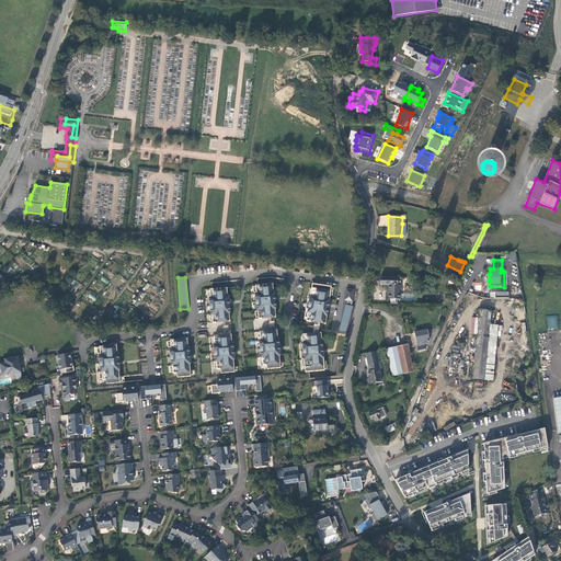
[(398,279),(398,277),(381,277),(381,285),(389,285),(388,299),(390,299),(400,299),(400,294),(401,279),(398,279)]
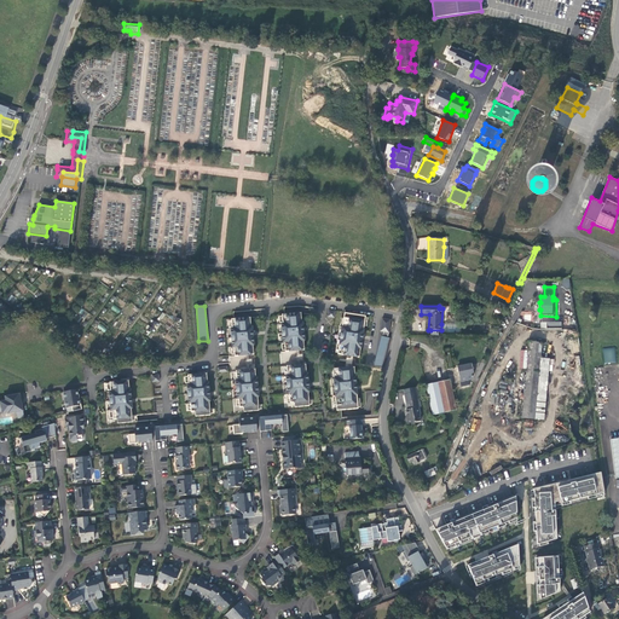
[(301,313),(284,314),(282,314),(283,324),(282,324),(283,334),(284,342),(285,342),(285,352),(305,350),(304,341),(305,340),(302,322),(301,313)]
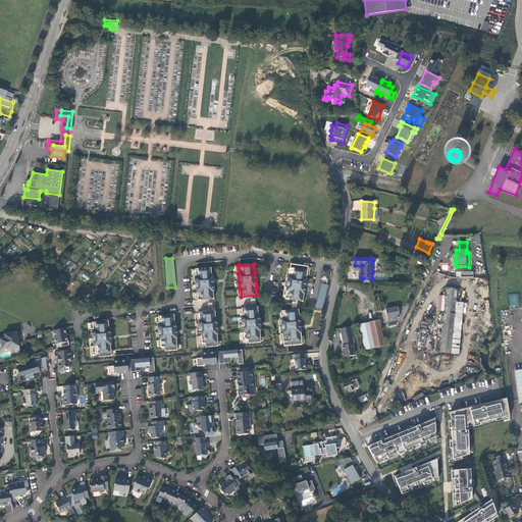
[(307,278),(308,266),(291,264),(290,268),(289,275),(288,283),(286,291),(284,299),(301,301),(303,301),(307,278)]
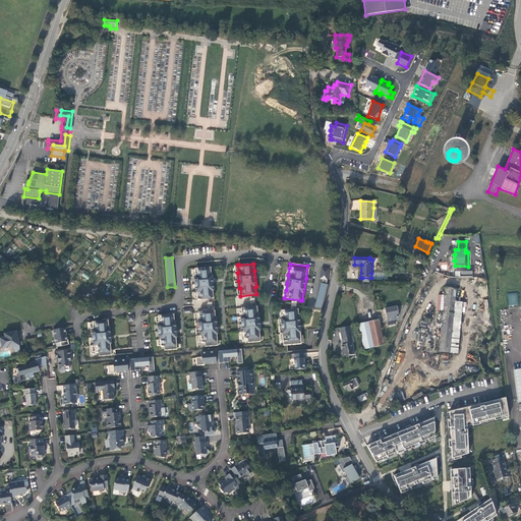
[(211,268),(197,269),(194,269),(195,277),(194,277),(195,284),(196,292),(197,292),(197,300),(214,298),(213,290),(214,290),(213,275),(212,275),(211,268)]
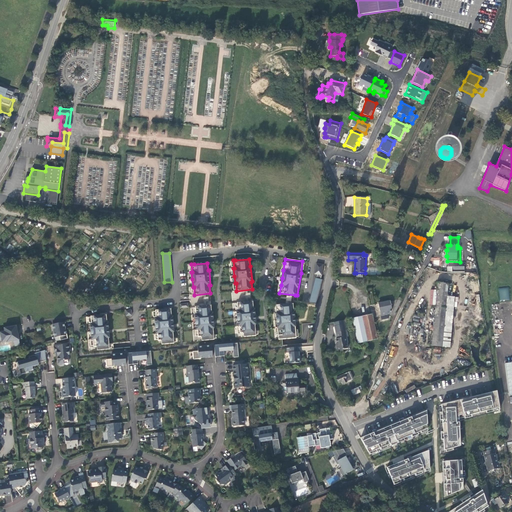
[(323,265),(316,264),(315,274),(317,274),(316,278),(310,303),(316,304),(323,279),(321,279),(323,265)]
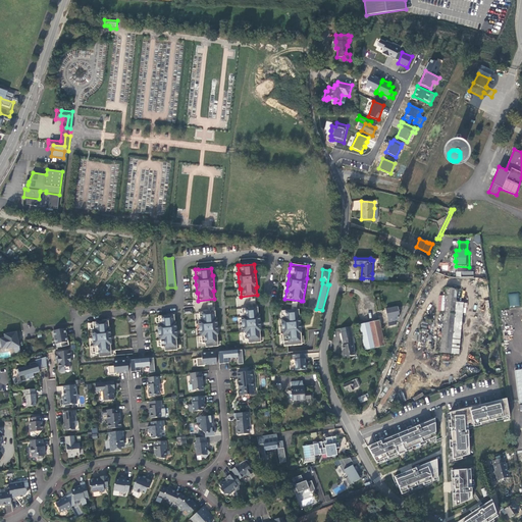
[(440,353),(451,354),(456,302),(457,290),(447,289),(440,353)]
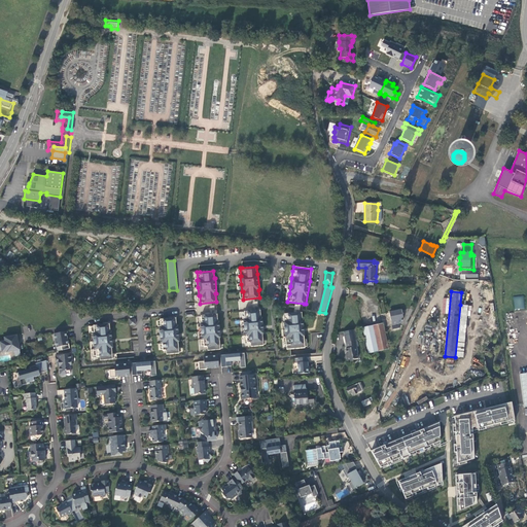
[(514,296),(514,310),(524,309),(524,296),(514,296)]
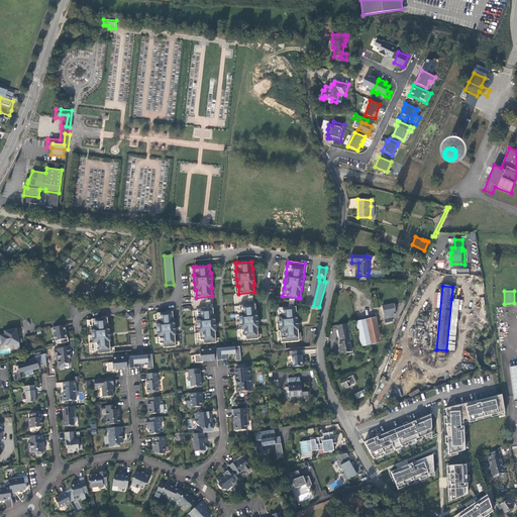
[(458,300),(451,299),(446,350),(453,350),(458,300)]
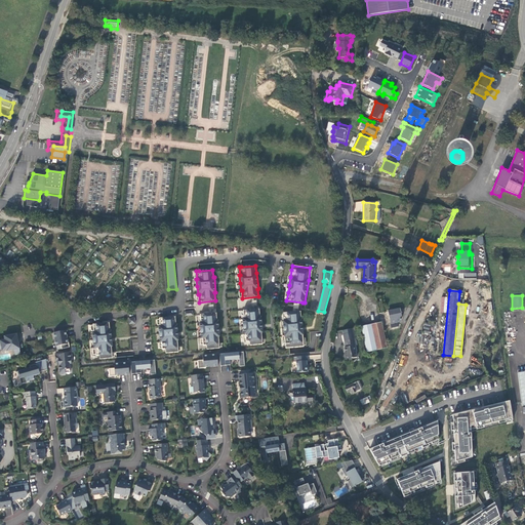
[(250,346),(263,345),(261,332),(263,332),(260,317),(259,309),(243,311),(244,319),(243,318),(244,326),(245,334),(246,341),(249,341),(250,346)]
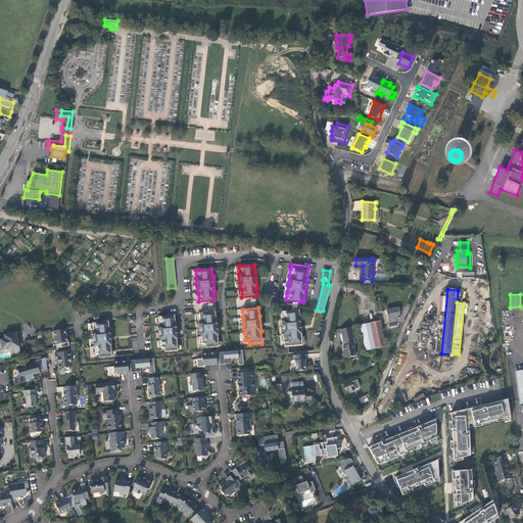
[(390,327),(396,326),(395,321),(398,321),(400,316),(398,307),(386,310),(390,327)]
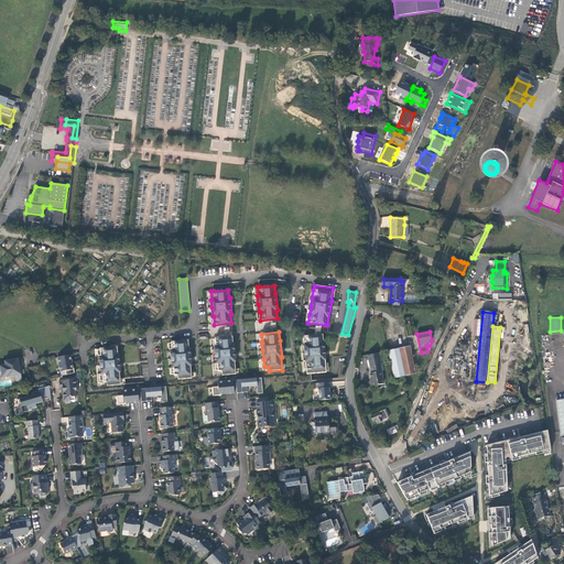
[(306,361),(306,369),(306,370),(307,373),(311,373),(326,372),(325,358),(325,356),(325,351),(323,335),(310,336),(303,336),(304,345),(305,353),(306,361)]
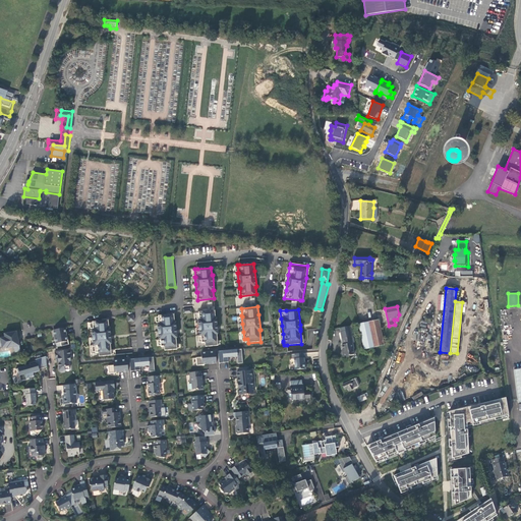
[(206,347),(218,345),(217,334),(218,334),(217,319),(216,319),(215,310),(198,312),(199,320),(198,320),(199,328),(200,335),(200,336),(201,343),(206,343),(206,347)]
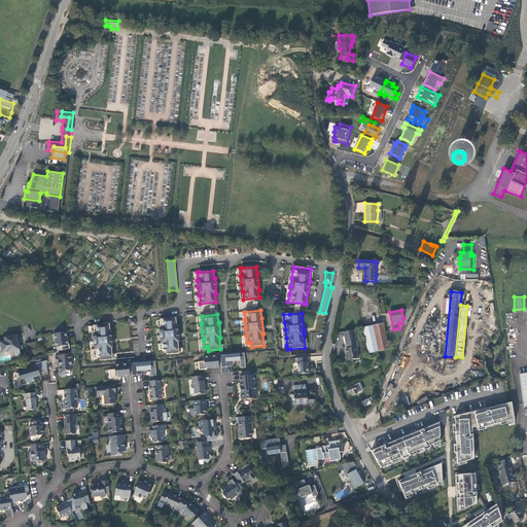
[(167,354),(179,353),(178,342),(179,342),(177,325),(177,326),(176,318),(160,319),(161,327),(160,327),(161,336),(162,343),(163,351),(166,350),(167,354)]
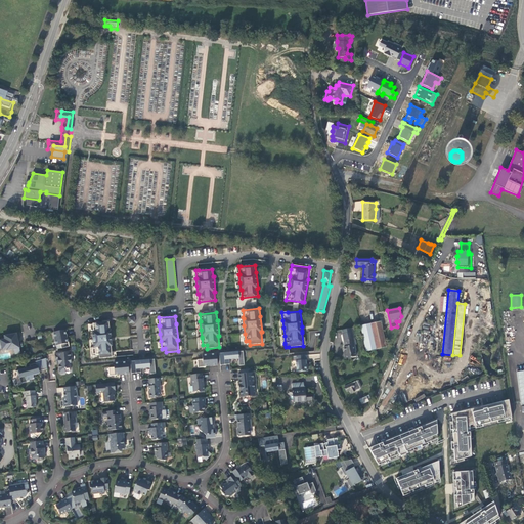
[(381,321),(361,325),(366,351),(386,347),(381,321)]
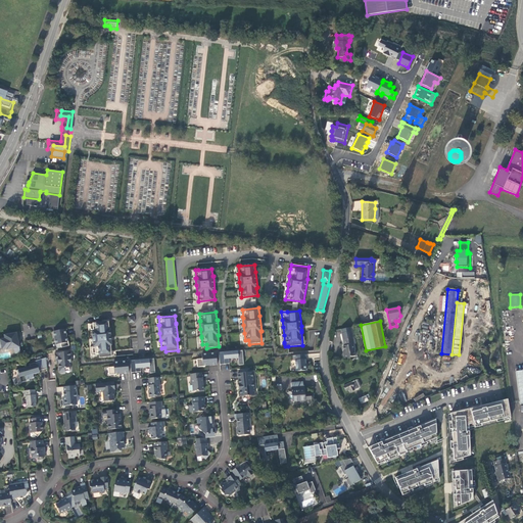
[(111,341),(111,337),(110,329),(109,330),(108,322),(93,323),(93,331),(93,339),(94,346),(95,346),(95,354),(99,353),(99,358),(112,357),(111,351),(111,345),(111,341)]
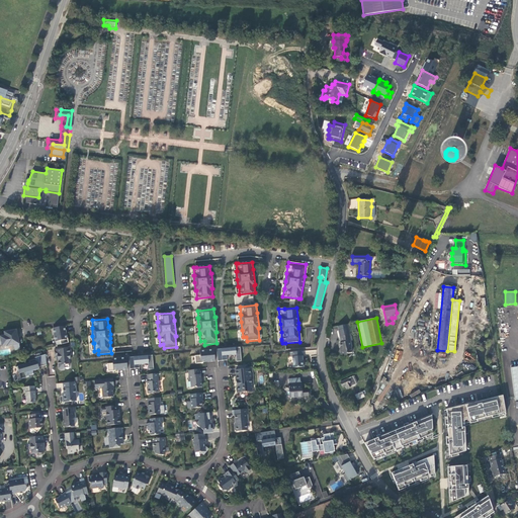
[(349,324),(338,326),(341,343),(340,343),(341,350),(340,352),(341,355),(342,355),(347,355),(347,353),(352,352),(351,347),(352,347),(351,341),(352,340),(349,324)]
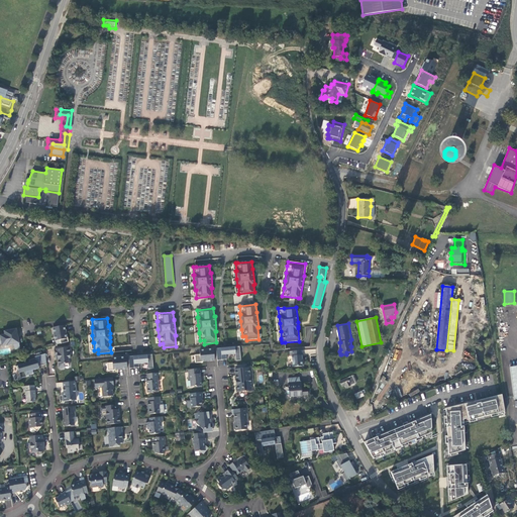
[(61,340),(61,343),(69,342),(67,334),(66,334),(66,332),(65,325),(54,327),(56,341),(61,340)]
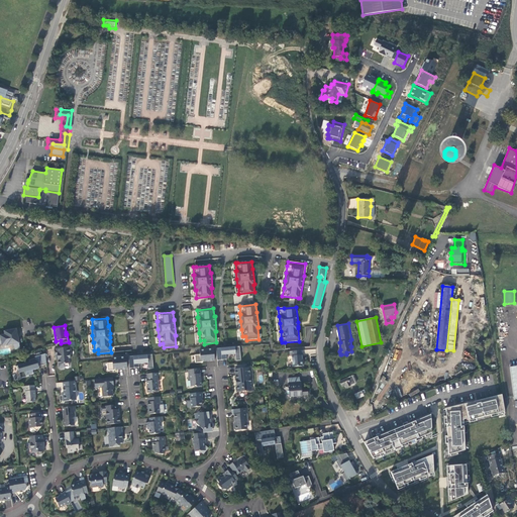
[(16,328),(4,331),(5,334),(0,335),(0,342),(2,342),(2,343),(7,342),(8,344),(8,345),(14,344),(15,349),(20,348),(18,337),(16,338),(16,336),(18,336),(16,328)]
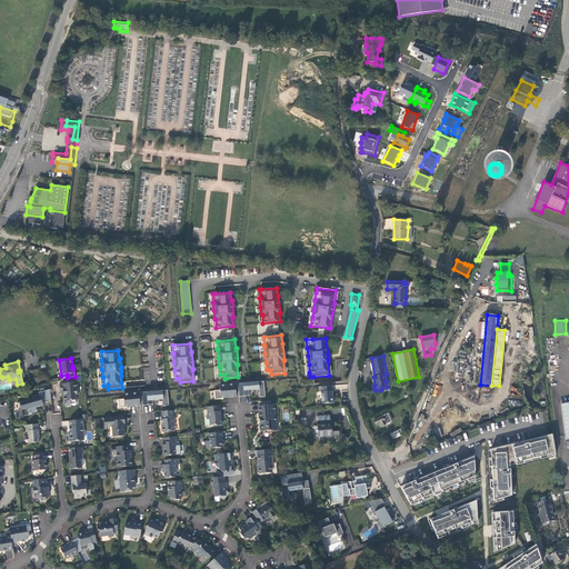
[(260,397),(266,397),(265,381),(238,383),(239,397),(250,396),(249,390),(259,389),(260,397)]
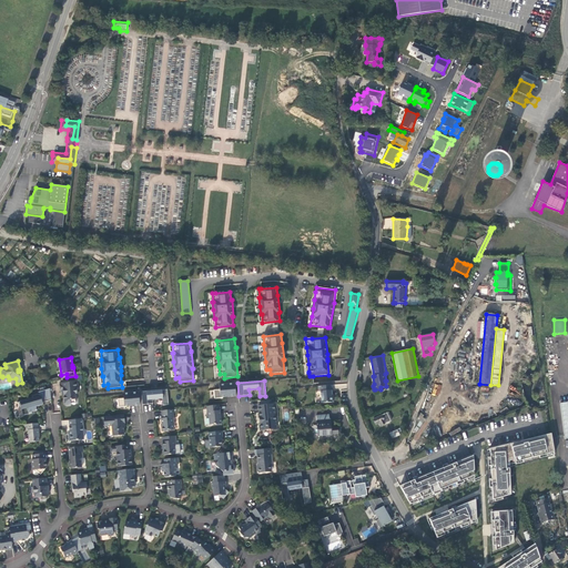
[(70,399),(75,399),(75,394),(77,393),(77,388),(78,388),(78,382),(60,383),(60,392),(63,392),(64,404),(67,405),(69,405),(71,403),(70,399)]
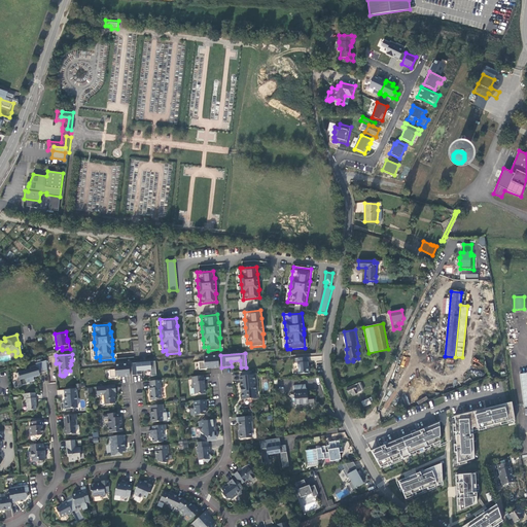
[(219,367),(218,355),(204,357),(204,361),(199,362),(200,370),(207,370),(207,369),(212,367),(212,369),(219,367)]
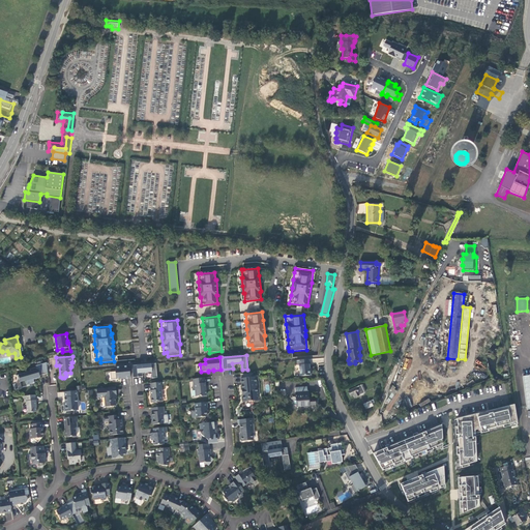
[(311,364),(311,359),(298,360),(296,360),(297,365),(299,365),(299,370),(300,376),(301,376),(312,375),(311,369),(310,369),(310,364),(311,364)]
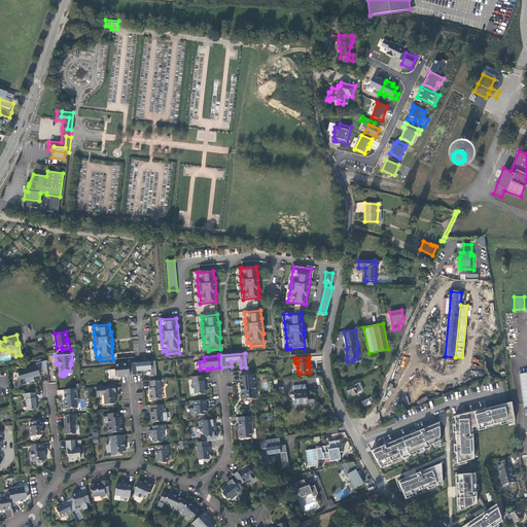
[(34,381),(34,378),(33,375),(39,373),(47,371),(46,360),(36,363),(37,365),(30,367),(31,370),(18,373),(19,378),(20,378),(22,385),(30,383),(30,382),(34,381)]
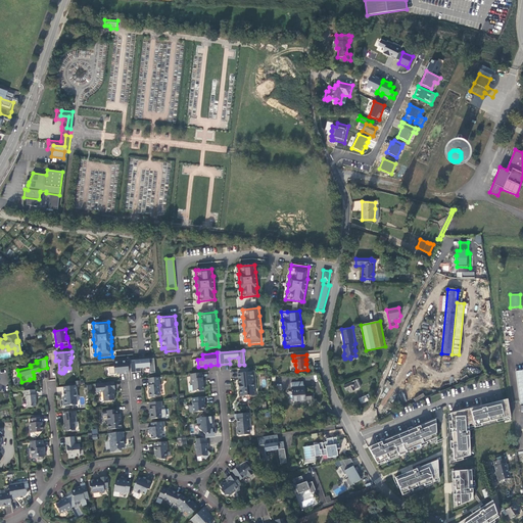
[(150,373),(155,373),(154,359),(131,361),(132,373),(141,372),(141,368),(150,367),(150,373)]
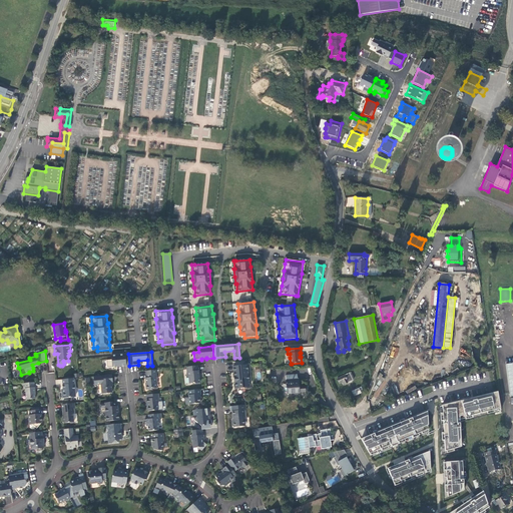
[(126,366),(125,354),(111,356),(111,360),(106,361),(107,368),(114,368),(114,367),(119,366),(119,367),(126,366)]
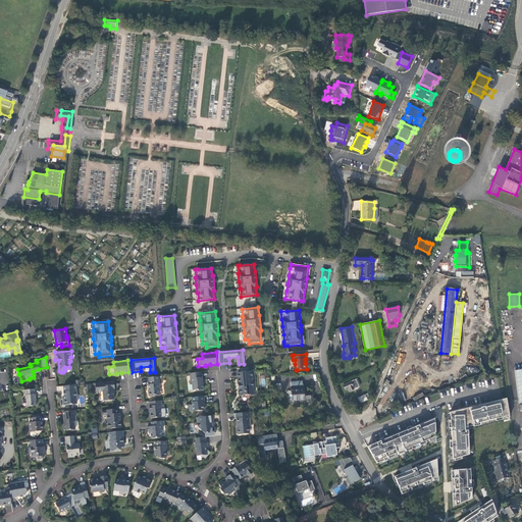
[(250,371),(240,372),(238,373),(239,384),(240,384),(240,388),(239,388),(240,395),(254,394),(254,387),(255,385),(255,382),(253,381),(252,371),(250,371)]
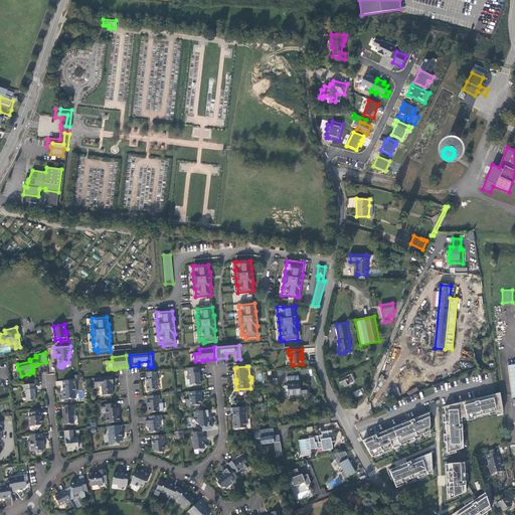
[(198,367),(187,368),(188,378),(189,379),(190,385),(195,384),(195,385),(201,384),(199,372),(198,367)]
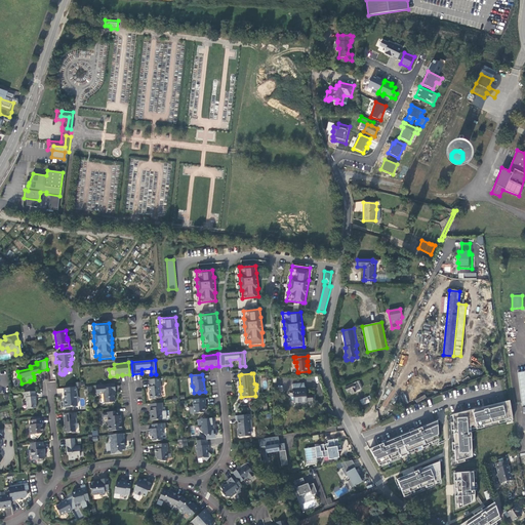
[(155,398),(156,397),(160,397),(159,386),(161,386),(160,378),(150,379),(151,387),(149,387),(150,394),(150,399),(155,398)]
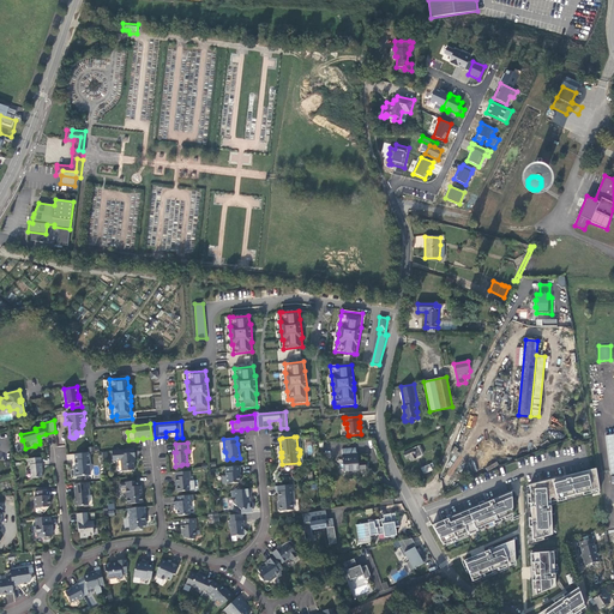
[(419,446),(404,453),(407,459),(411,457),(413,459),(422,455),(419,446)]
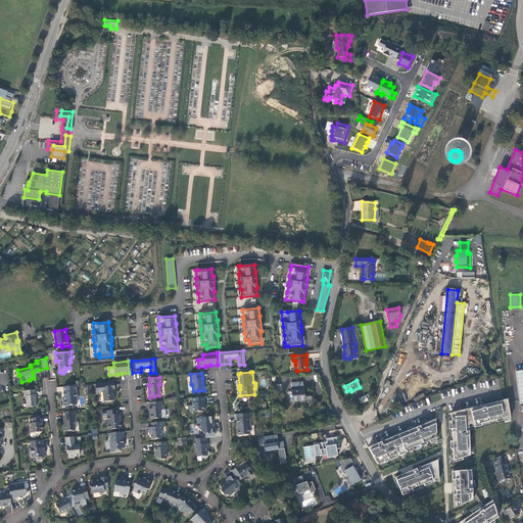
[(312,394),(312,393),(304,394),(304,386),(303,387),(303,381),(291,382),(293,401),(305,400),(305,399),(312,399),(312,398),(313,398),(314,397),(314,395),(313,394),(312,394)]
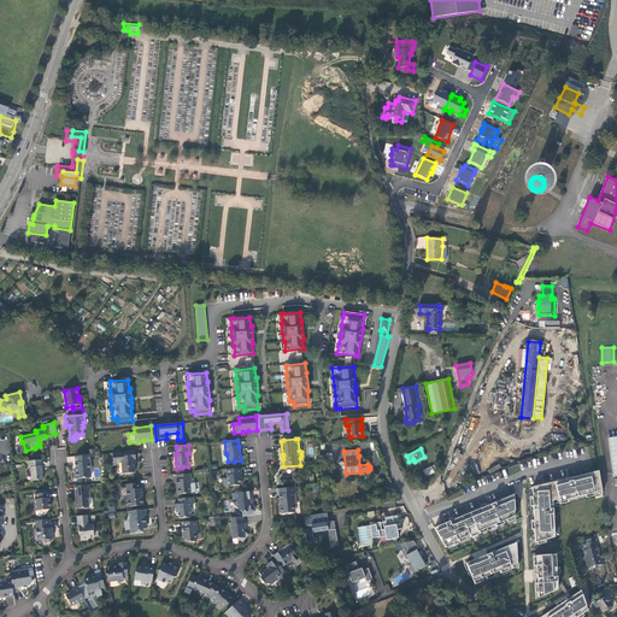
[(134,465),(134,460),(136,460),(135,451),(121,452),(122,457),(119,457),(121,462),(122,462),(123,472),(124,474),(135,472),(134,465)]
